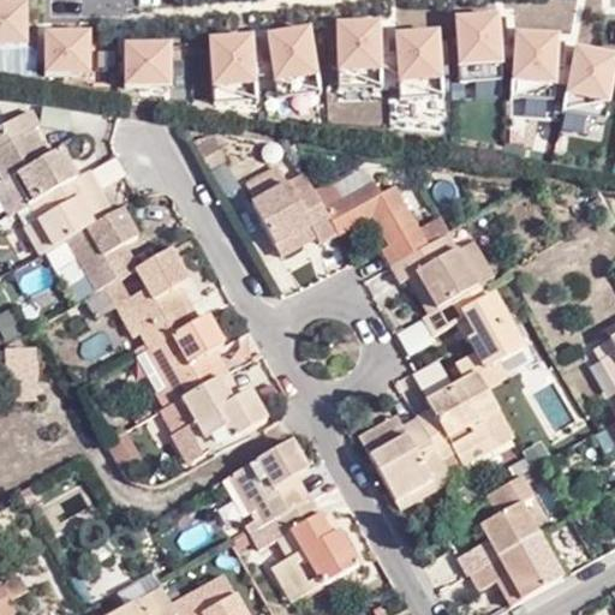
[(458,96),(505,93),(499,6),(452,10),(458,96)]
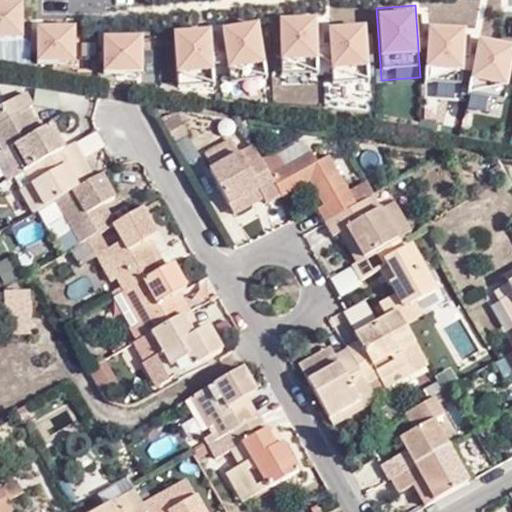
[(280,75),(315,74),(315,19),(280,19),(280,75)]
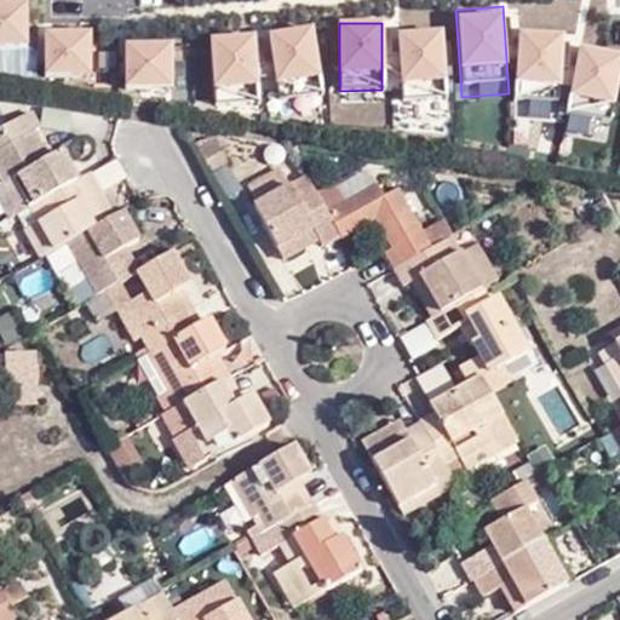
[(516,97),(561,97),(560,26),(516,26),(516,97)]
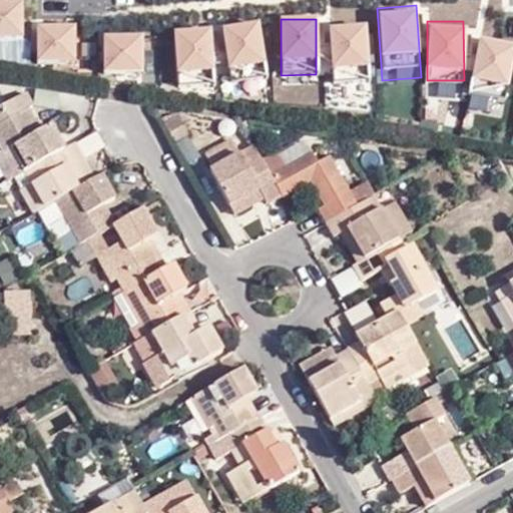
[(366,29),(332,29),(332,83),(366,83),(366,29)]
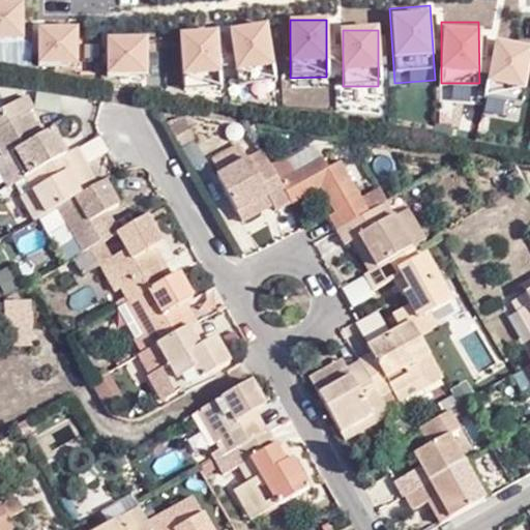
[(524,100),(529,38),(492,35),(487,97),(524,100)]
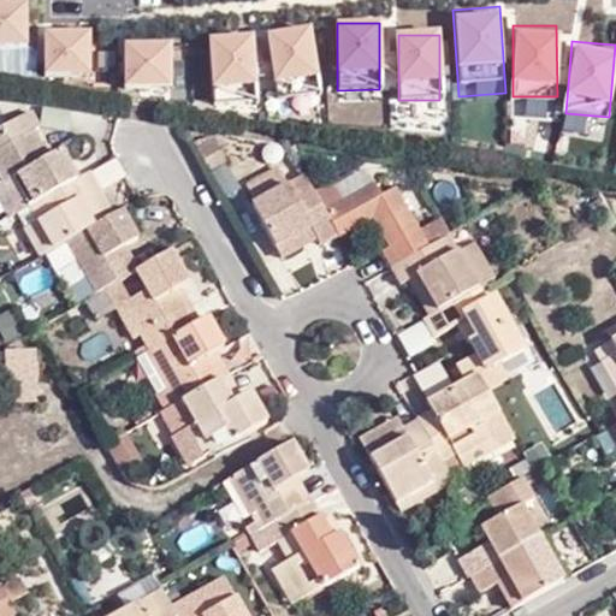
[(492,116),(496,102),(465,92),(460,105),(492,116)]
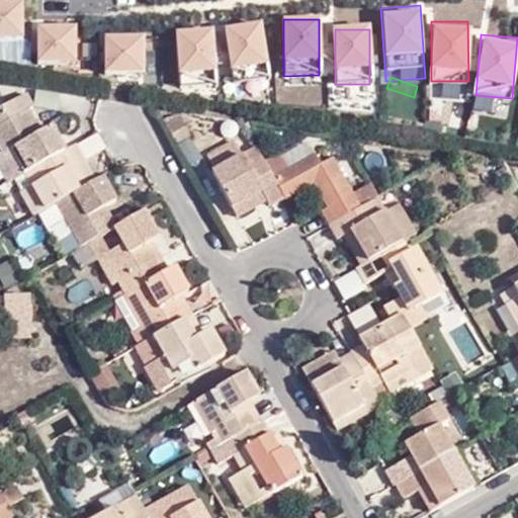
[(430,84),(430,96),(462,95),(462,83),(430,84)]
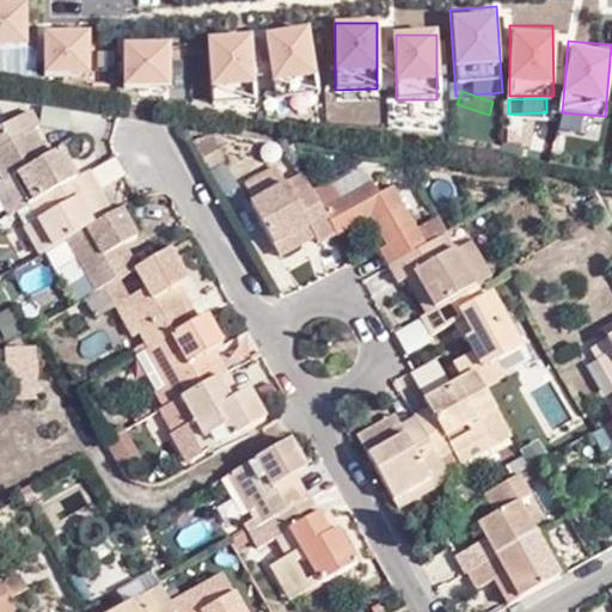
[(0,158),(6,170),(24,201),(32,195),(83,169),(67,140),(55,147),(40,120),(46,117),(35,101),(5,118),(13,133),(0,140),(0,158)]
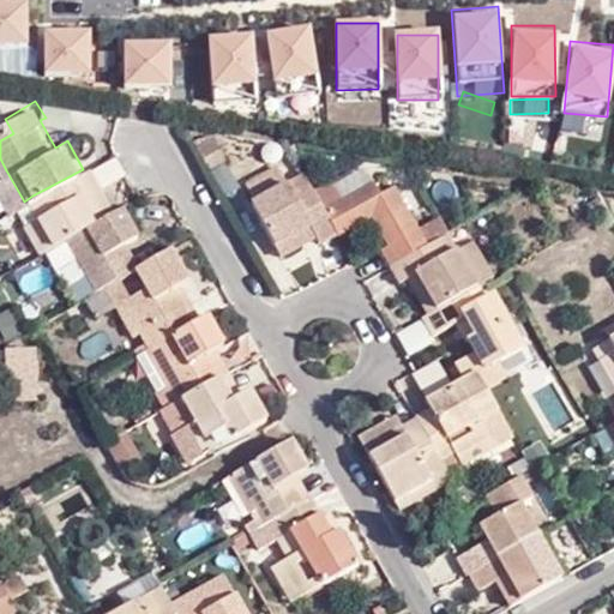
[(0,140),(13,133),(5,119),(0,120),(0,140)]
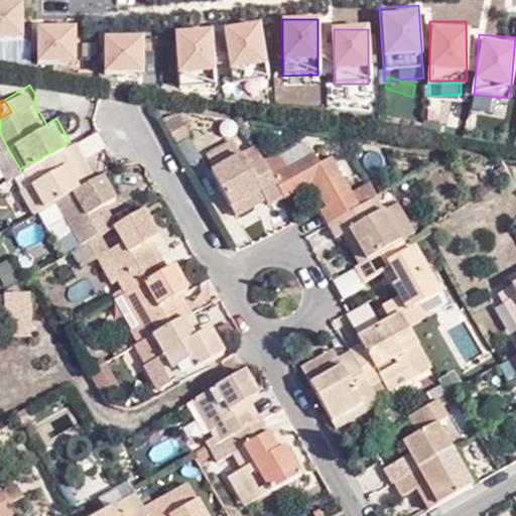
[(197,128),(184,108),(179,107),(168,114),(182,136),(197,128)]
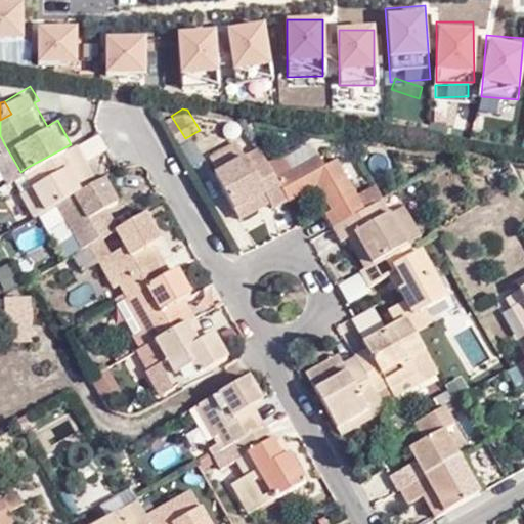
[(49,206),(61,200),(100,176),(81,139),(71,144),(28,167),(35,181),(49,206)]
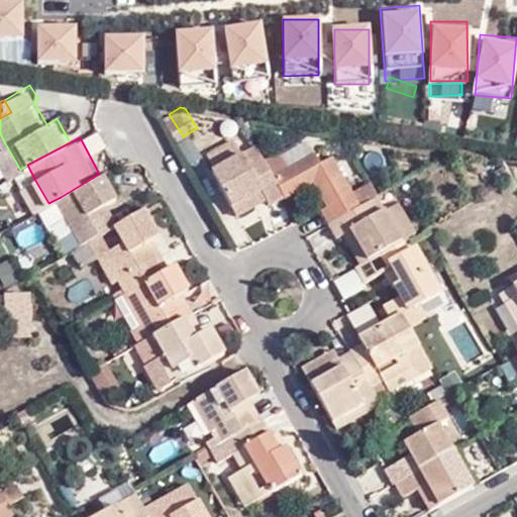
[(0,153),(11,174),(20,170),(5,143),(0,145),(0,153)]
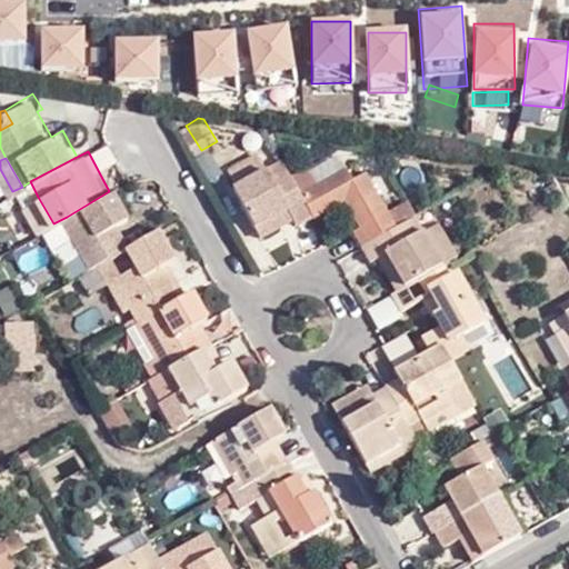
[(231,173),(239,187),(269,171),(261,158),(231,173)]
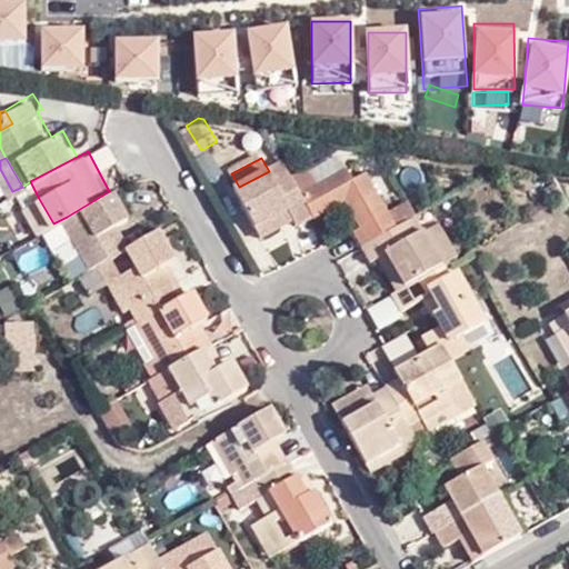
[(316,216),(306,199),(286,162),(269,171),(235,190),(256,227),(279,215),(276,207),(282,202),(295,223),(297,226),(316,216)]
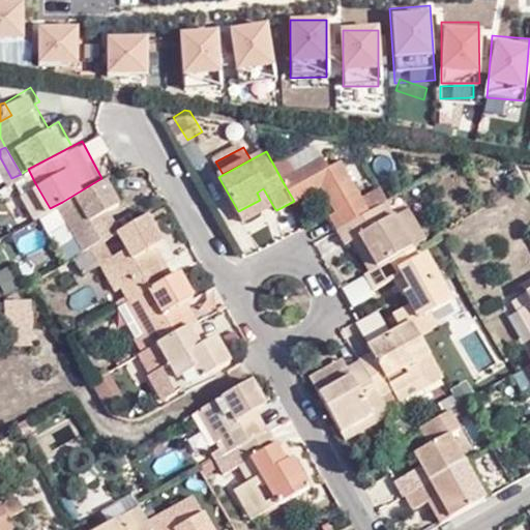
[(333,217),(341,229),(388,203),(391,201),(385,188),(370,197),(350,163),(333,171),(329,163),(285,185),(294,201),(299,211),(326,196),(335,214),(333,217)]
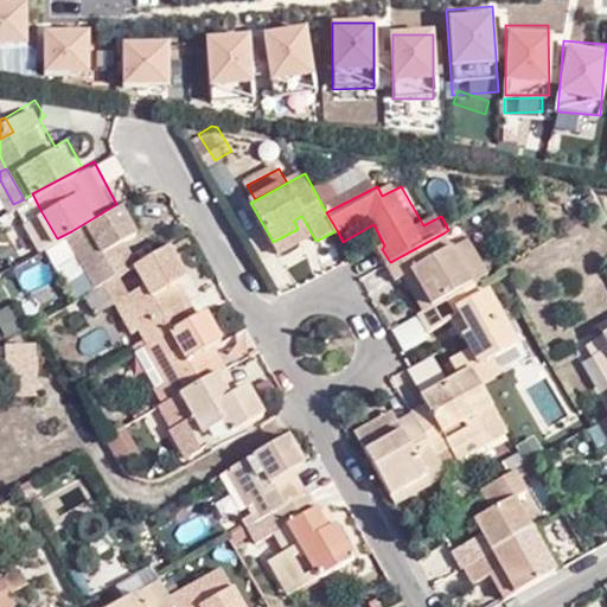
[(71,231),(98,283),(138,261),(140,260),(127,235),(141,227),(125,199),(116,204),(71,231)]
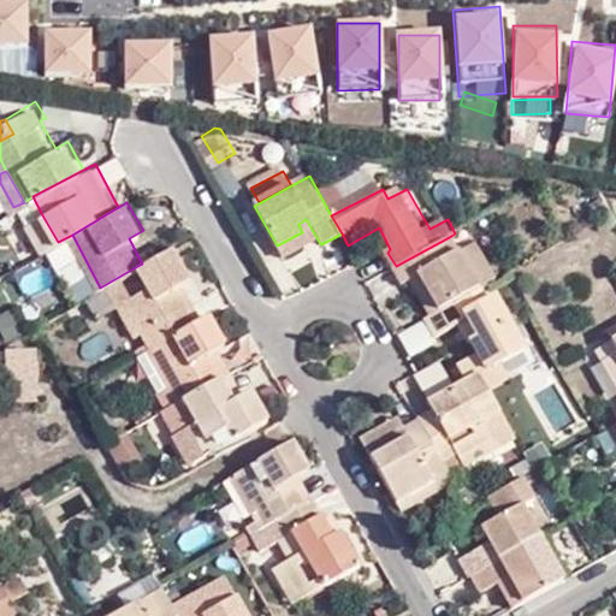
[(43,250),(58,242),(41,213),(28,220),(43,250)]
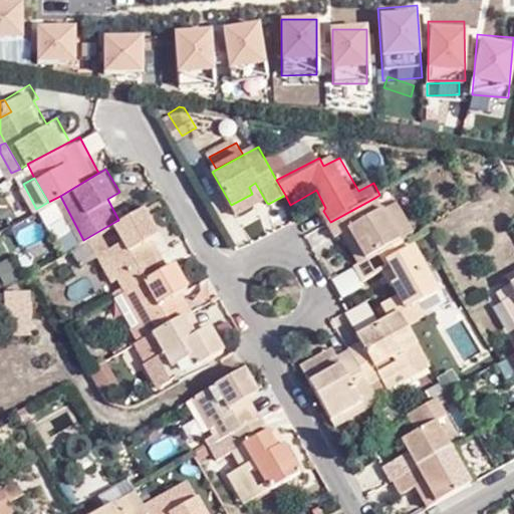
[(249,187),(252,194),(231,205),(237,217),(266,202),(255,183),(249,187)]
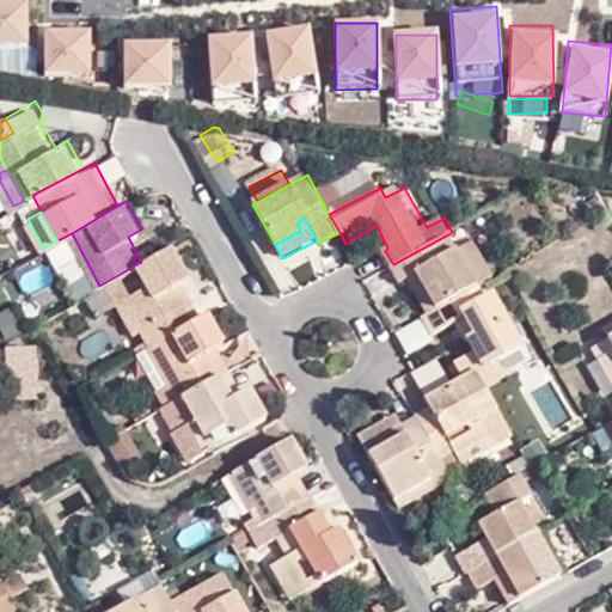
[(438,305),(475,286),(477,285),(458,251),(448,234),(393,264),(403,281),(409,279),(420,273),(438,305)]
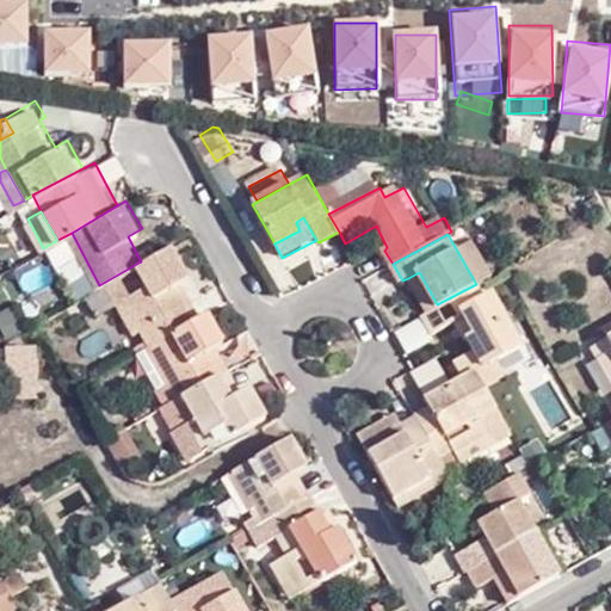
[(475,240),(457,251),(476,284),(494,275),(475,240)]
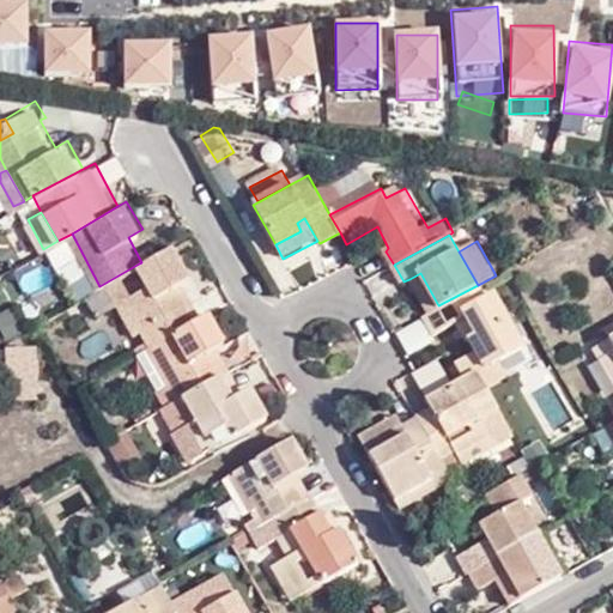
[(198,285),(176,243),(141,262),(139,263),(150,289),(128,301),(141,325),(151,345),(202,317),(188,290),(198,285)]
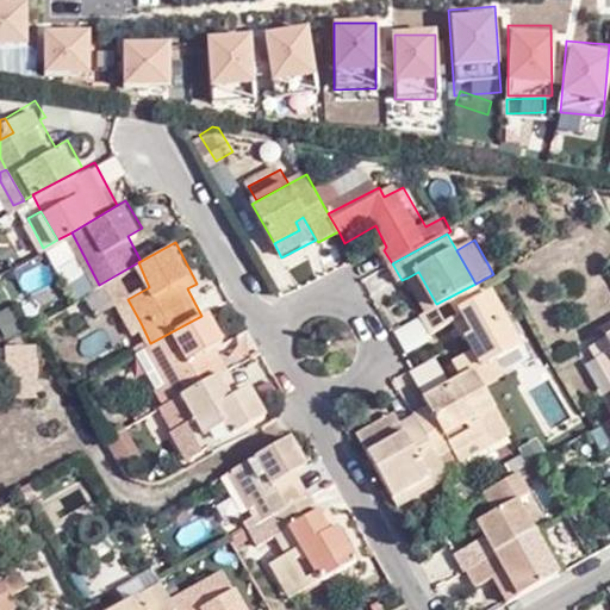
[(149,287),(138,262),(99,285),(93,288),(101,306),(118,298),(135,327),(141,323),(128,299),(149,287)]
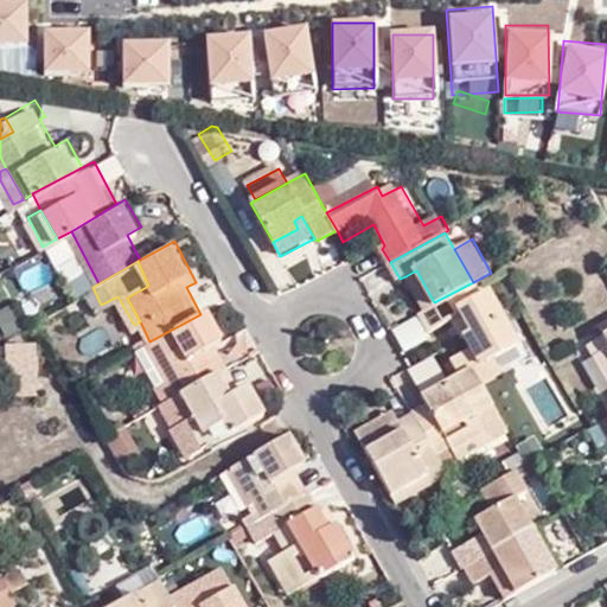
[(423,308),(434,302),(416,270),(406,276),(423,308)]
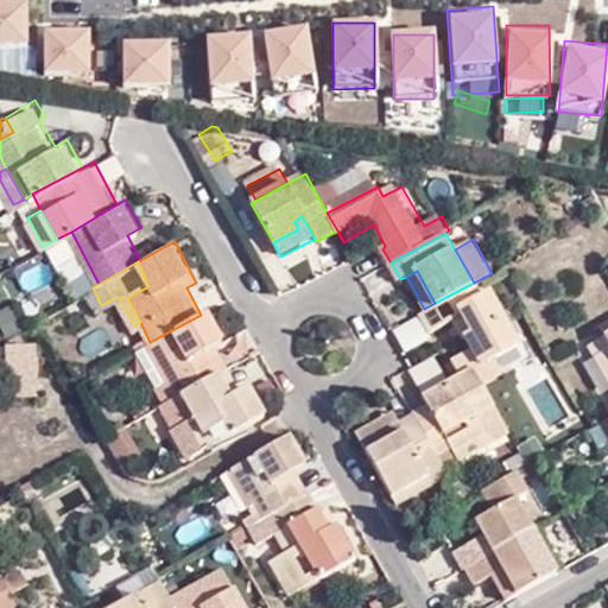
[(435,303),(424,309),(418,312),(428,328),(451,315),(462,310),(473,329),(462,333),(468,349),(449,359),(458,374),(472,367),(518,342),(488,289),(477,293),(472,284),(435,303)]
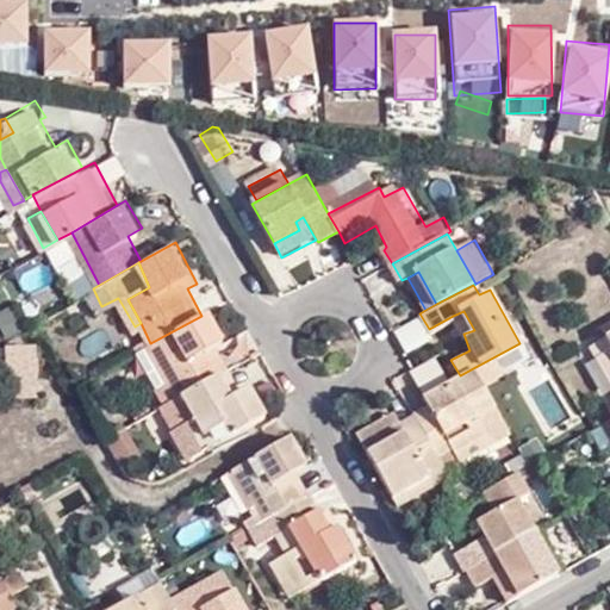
[(474,330),(464,311),(453,316),(464,334),(474,330)]
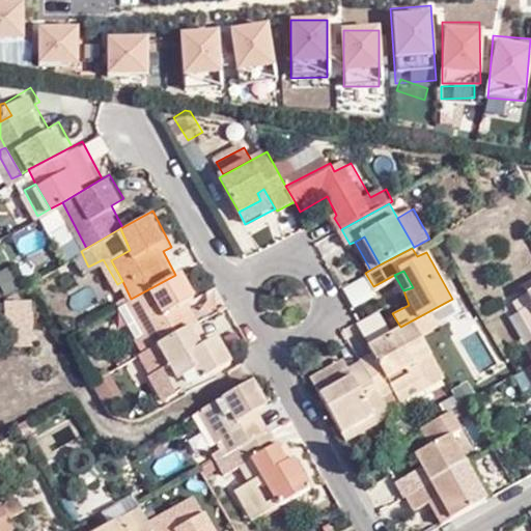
[(142,352),(156,344),(191,325),(178,302),(187,297),(192,295),(180,272),(175,275),(131,299),(141,316),(147,329),(134,336),(142,352)]
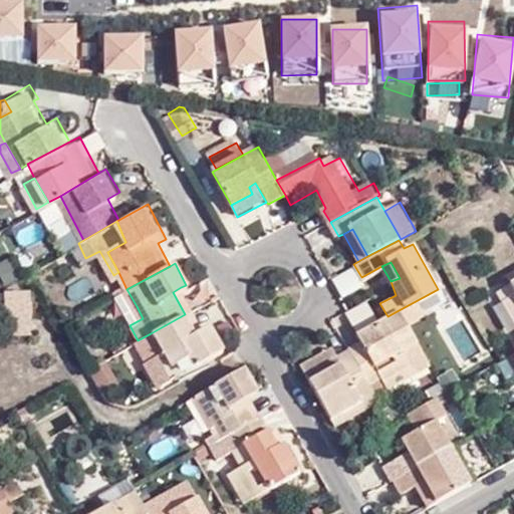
[(507,301),(513,297),(513,286),(502,293),(507,301)]
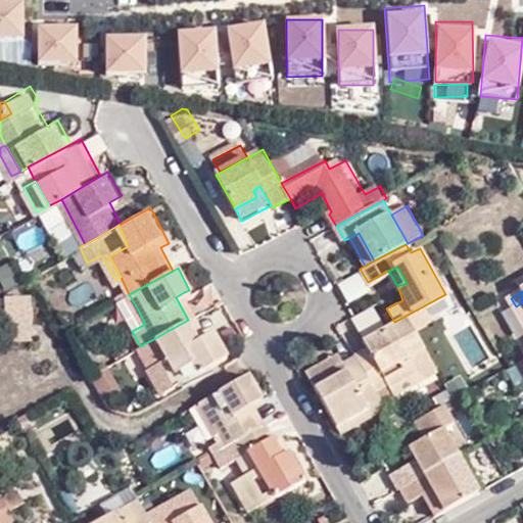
[(176,297),(188,320),(195,316),(184,292),(176,297)]
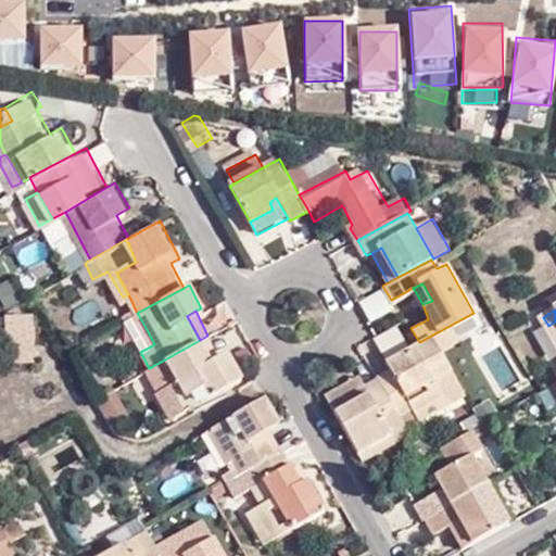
[(148,331),(137,313),(130,316),(140,335),(148,331)]
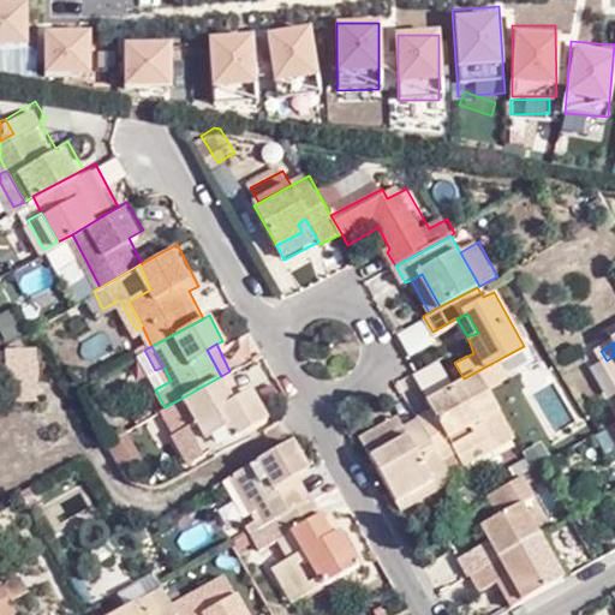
[(0,353),(3,387),(33,384),(31,352),(0,353)]
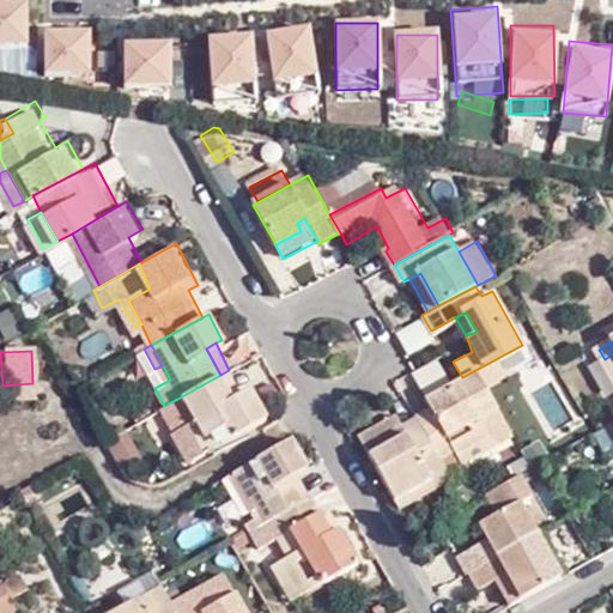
[(229,370),(220,375),(235,400),(243,395),(229,370)]
